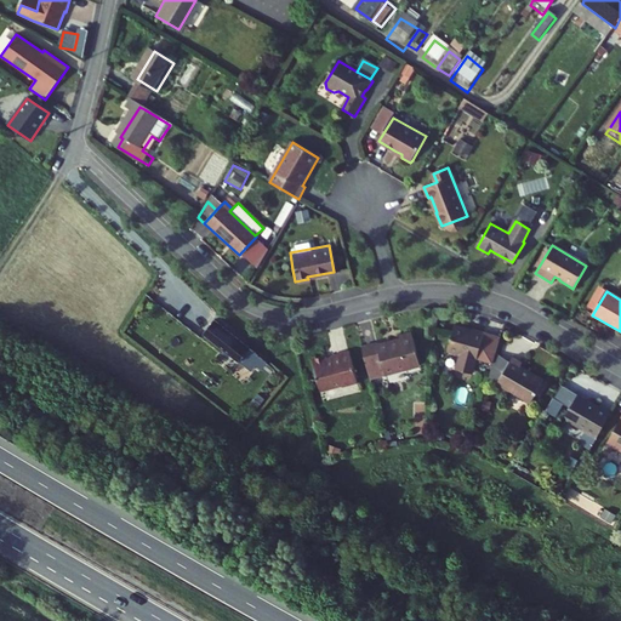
[(260,353),(221,319),(209,335),(243,362),(250,353),(256,358),(260,353)]
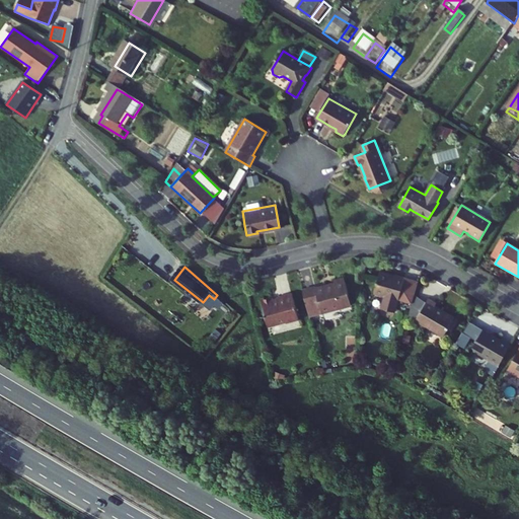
[(394,276),(393,280),(389,278),(387,276),(380,273),(374,295),(386,298),(383,311),(396,314),(399,301),(413,305),(415,298),(419,282),(394,276)]
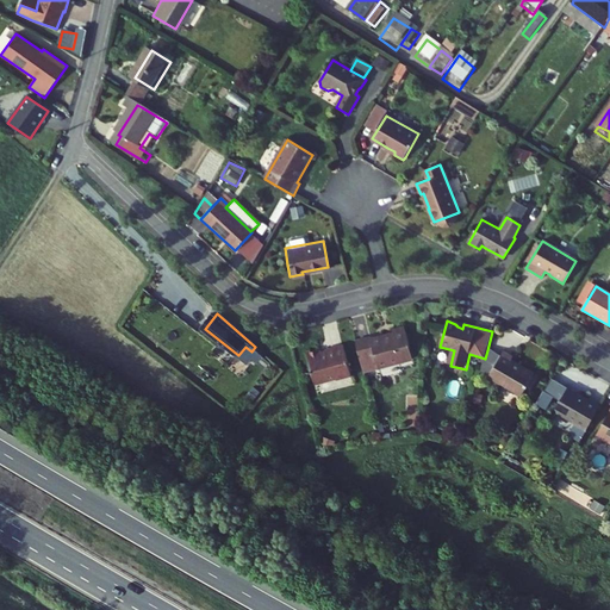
[(414,360),(405,328),(392,331),(393,334),(388,335),(390,337),(383,337),(372,340),(371,338),(356,342),(363,373),(414,360)]
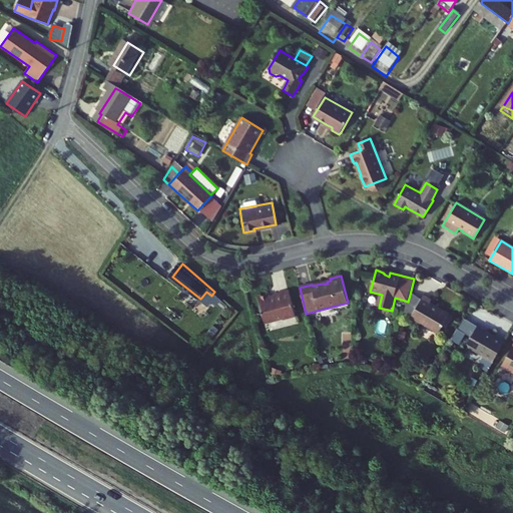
[(296,316),(289,291),(275,295),(276,299),(271,300),(270,295),(259,299),(266,324),(296,316)]
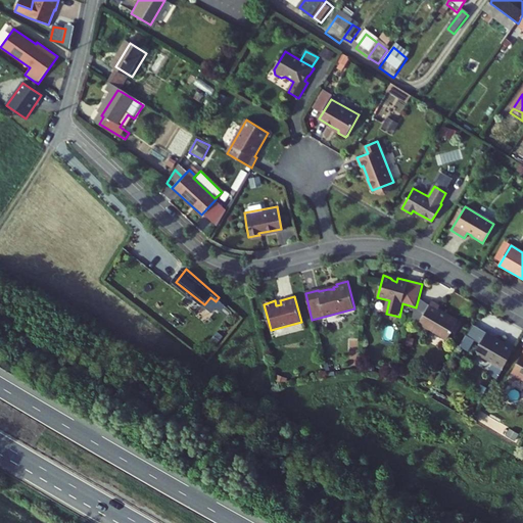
[(412,321),(419,325),(429,306),(418,300),(416,307),(412,321)]
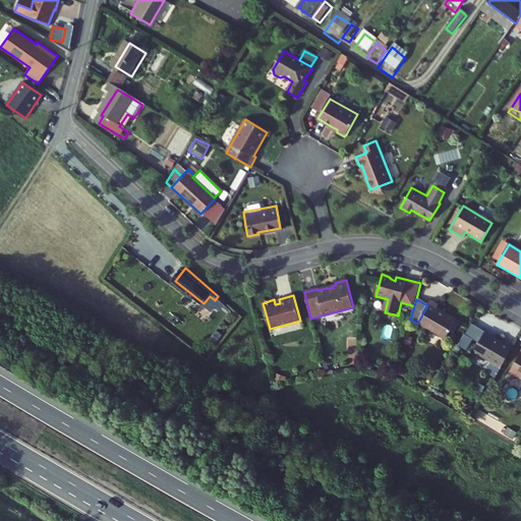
[(430,329),(447,338),(457,320),(437,308),(439,305),(430,301),(427,305),(417,324),(429,330),(430,329)]
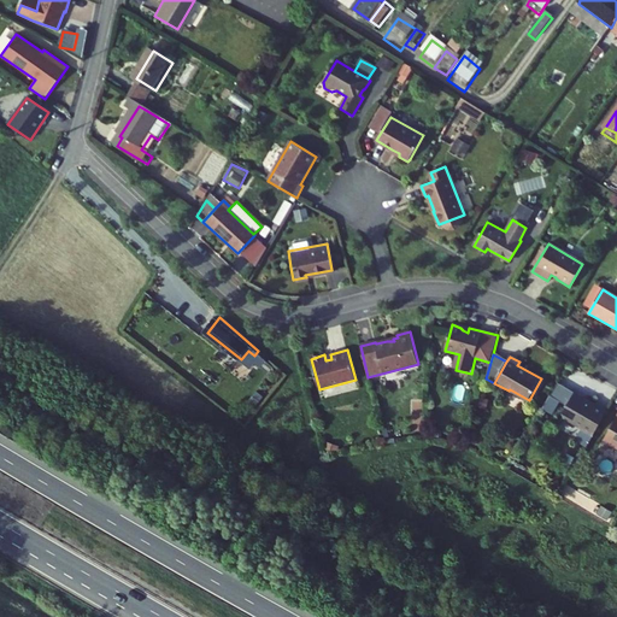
[(575,392),(556,381),(548,394),(568,405),(575,392)]
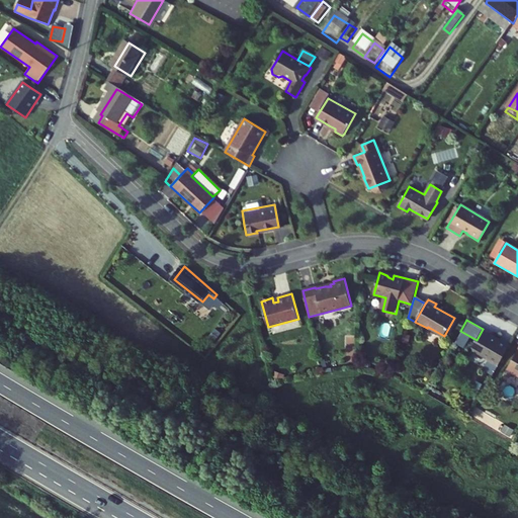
[(489,362),(498,367),(510,345),(499,338),(498,339),(493,336),(493,335),(483,329),(477,340),(472,346),(473,350),(488,358),(489,362)]
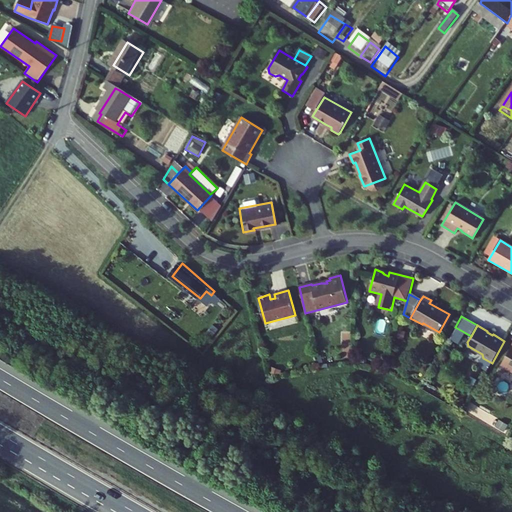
[(511,347),(501,365),(511,371),(511,347)]
